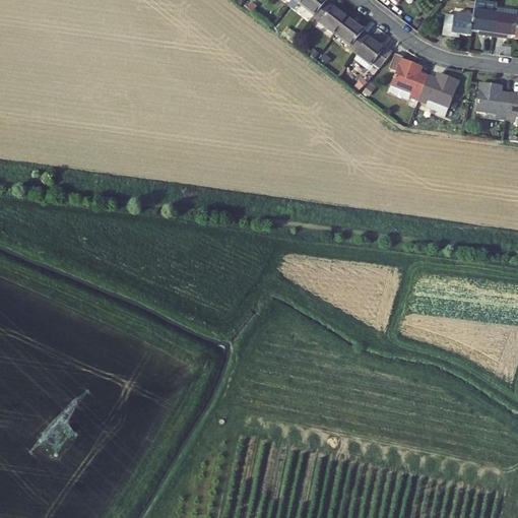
[(246,6),(251,9),(255,4),(250,0),(246,6)]
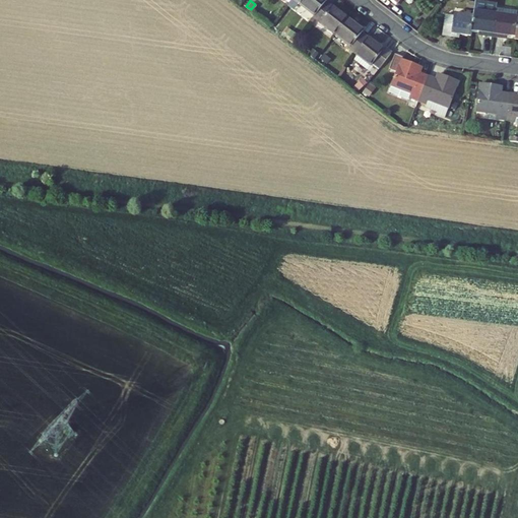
[(297,0),(313,13),(322,0),(297,0)]
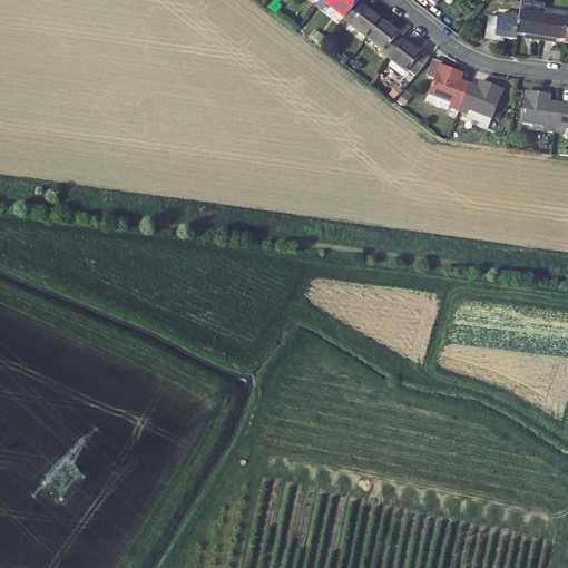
[(379,18),(355,0),(353,0),(343,15),(341,17),(365,35),(379,18)]
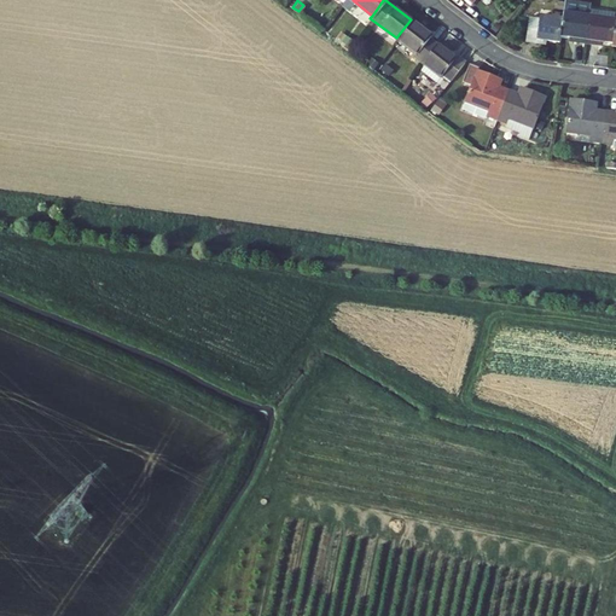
[(615,10),(590,6),(588,13),(585,41),(597,42),(598,39),(610,41),(614,13),(615,10)]
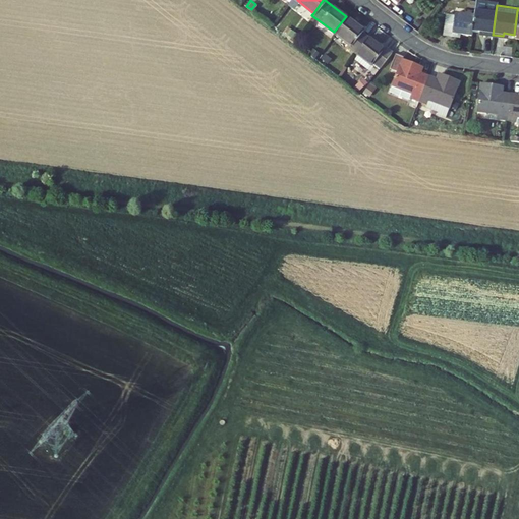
[(473,14),(471,29),(481,30),(481,33),(493,35),(496,11),(473,9),(473,14)]
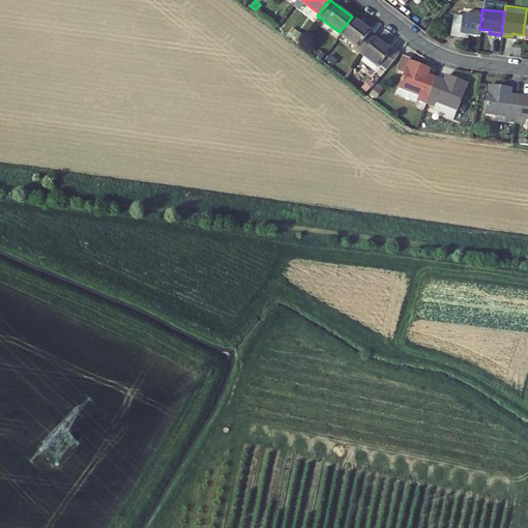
[(459,35),(459,32),(478,34),(479,29),(481,15),(462,11),(461,15),(452,13),(449,34),(459,35)]
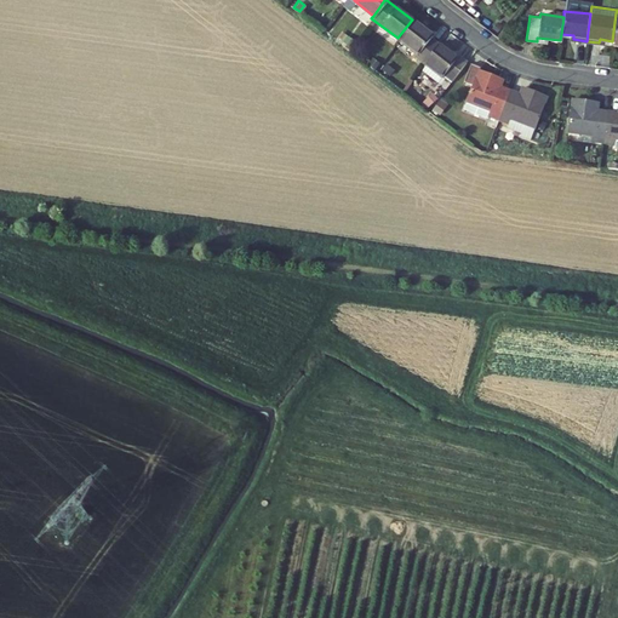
[(398,38),(417,52),(415,56),(422,61),(436,43),(429,36),(431,34),(412,19),(398,38)]
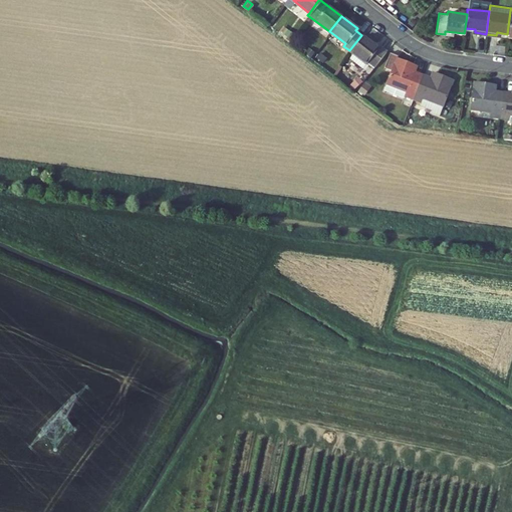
[(379,45),(377,47),(361,35),(349,50),(365,62),(367,60),(373,65),(386,49),(379,45)]
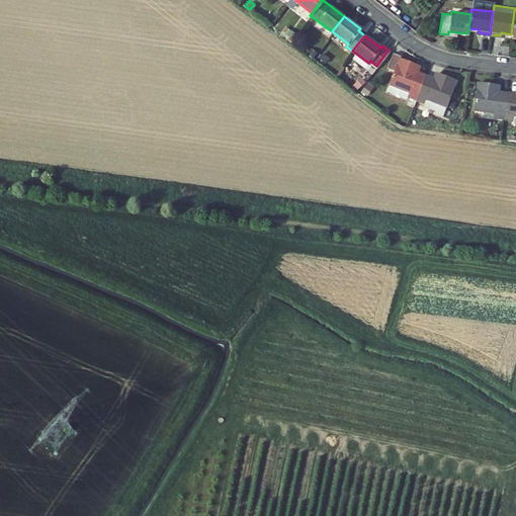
[(406,95),(416,98),(425,74),(414,70),(416,64),(399,58),(400,55),(392,52),(387,67),(394,69),(387,90),(404,96),(406,95)]
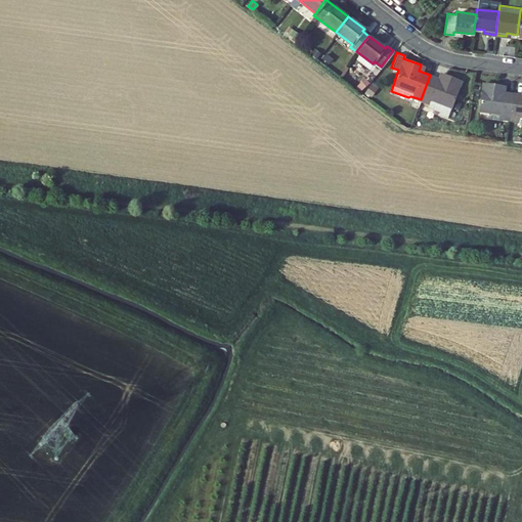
[(441,79),(430,75),(421,99),(429,103),(431,99),(451,106),(461,80),(443,74),(441,79)]
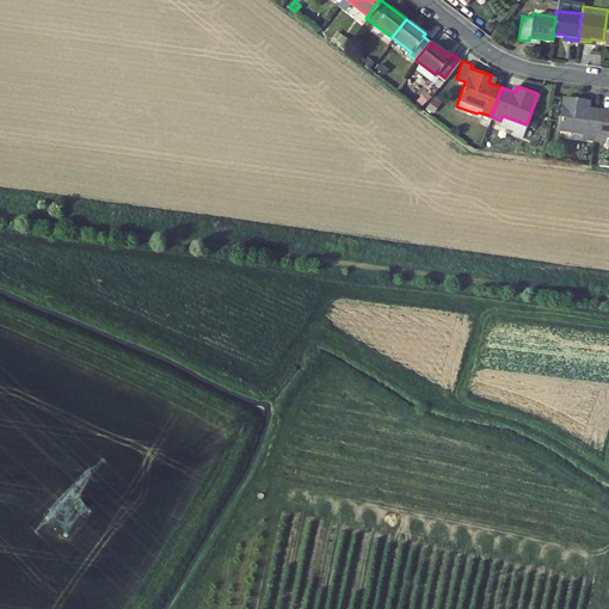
[(594,139),(598,108),(584,106),(585,98),(564,96),(559,129),(584,133),(583,137),(594,139)]
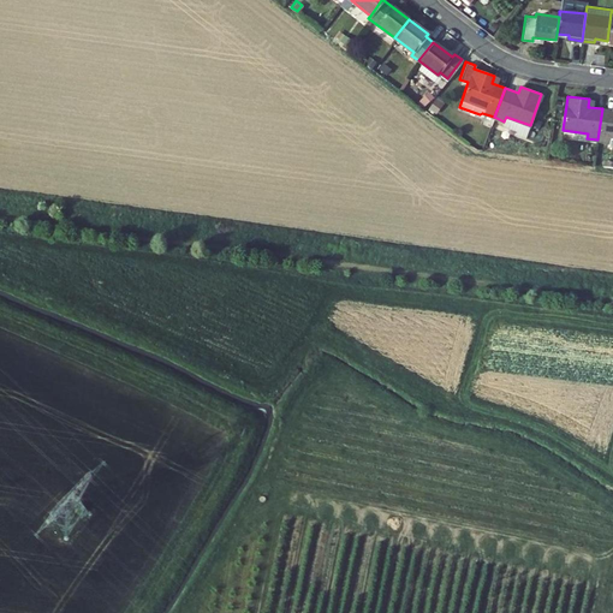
[(612,109),(602,108),(597,140),(609,141),(608,146),(612,146),(612,109)]
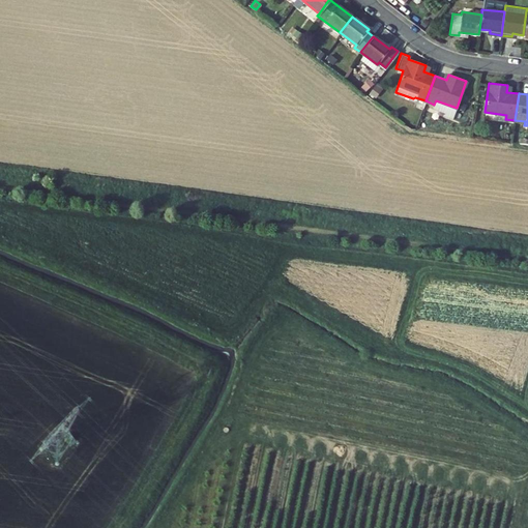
All buildings are outlined.
